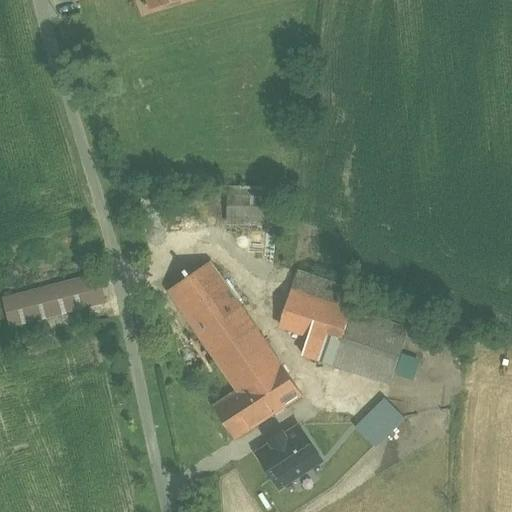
[(147,0),(151,9),(179,0),(147,0)]
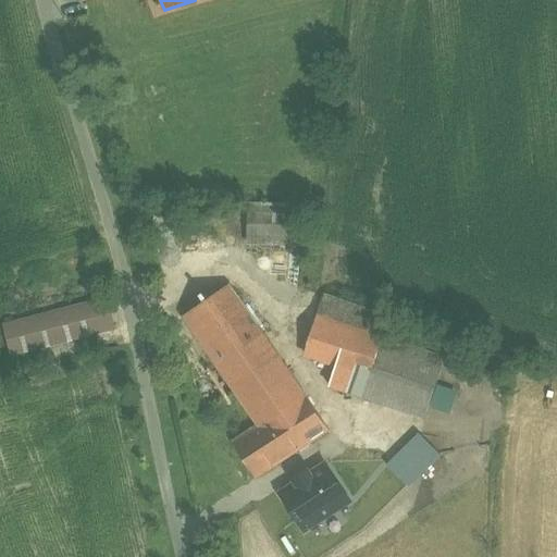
[(302,206),(249,205),(248,243),(301,244),(302,206)]
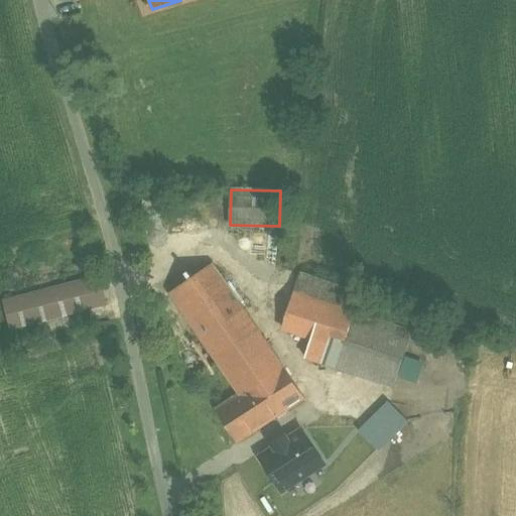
[(283,366),(213,264),(170,293),(240,393),(283,366)]
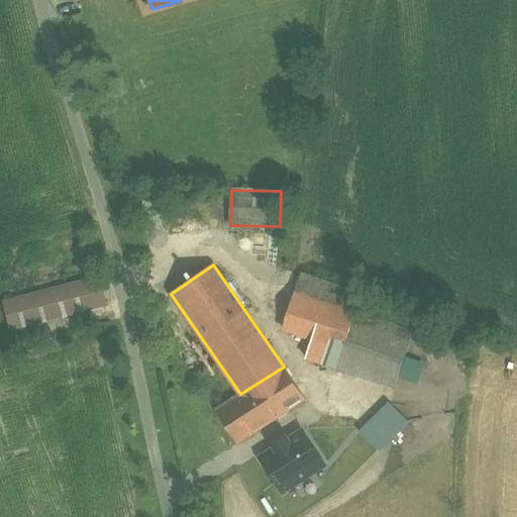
[(100,276),(5,300),(14,331),(108,306),(100,276)]
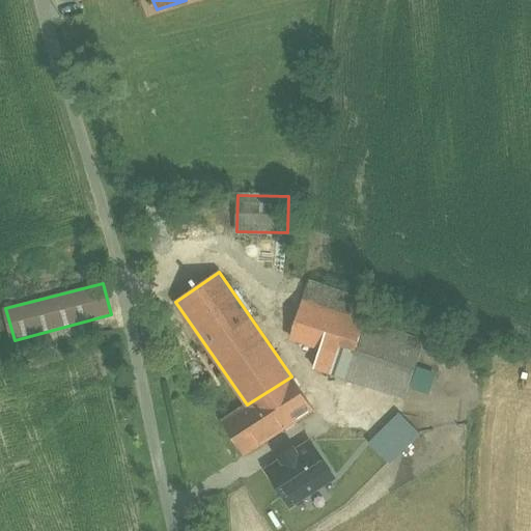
[(423,340),(302,302),(290,337),(320,346),(314,368),(406,397),(423,340)]
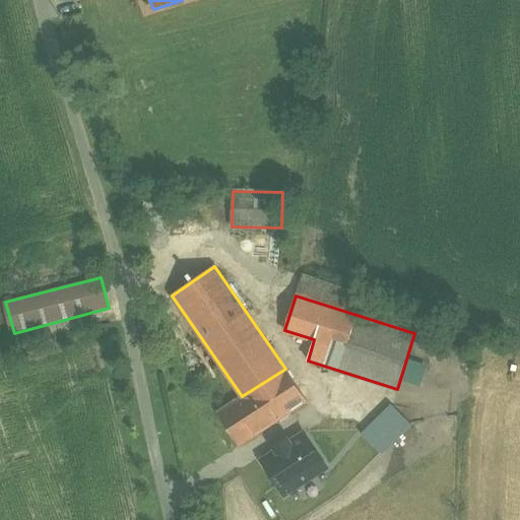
[(407,379),(425,381),(427,364),(410,361),(407,379)]
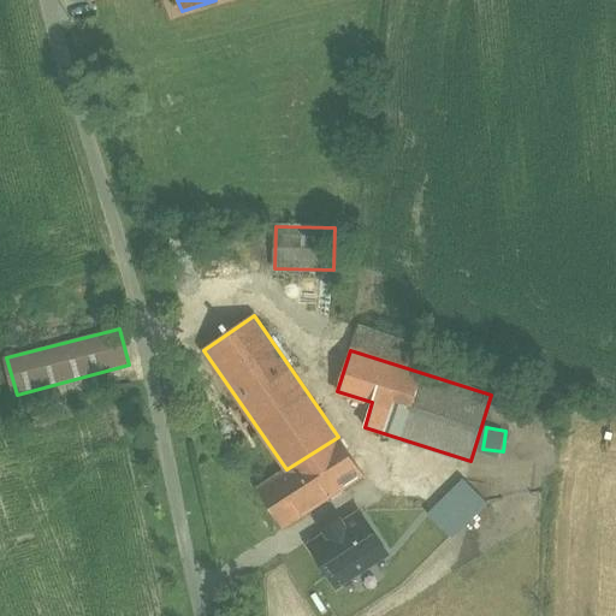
[(286,469),(258,489),(284,528),(365,475),(338,437),(286,469)]
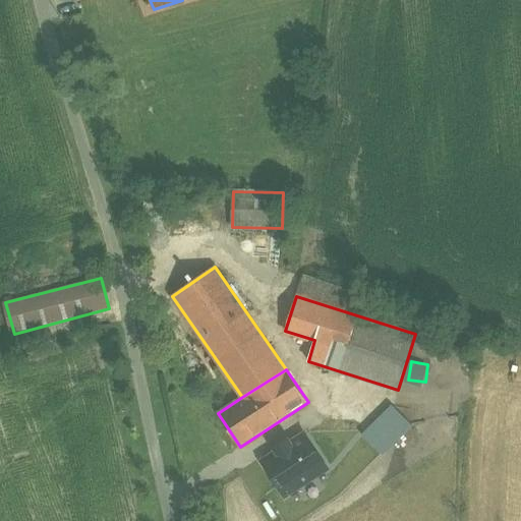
[(412,426),(392,406),(363,433),(384,454),(412,426)]
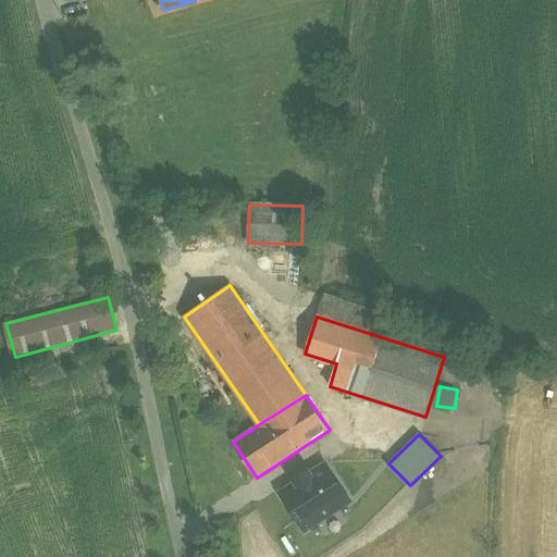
[(325,463),(280,492),(304,531),(350,503),(325,463)]
